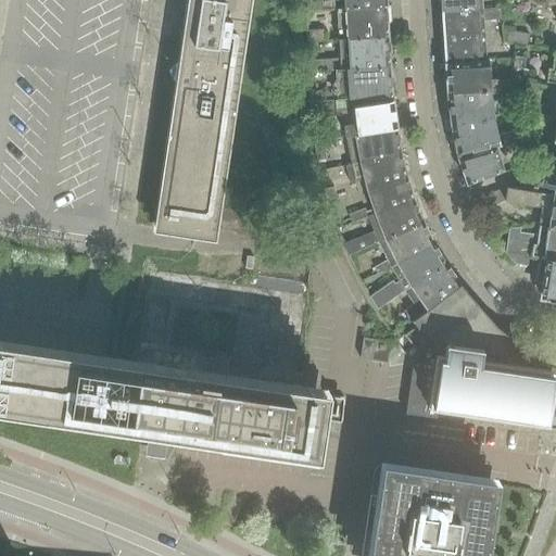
[(190,0),(156,228),(212,237),(247,0),(190,0)]
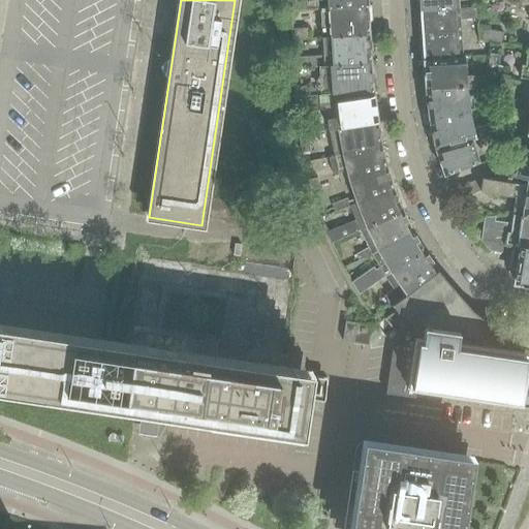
[(288,0),(289,9),(319,7),(367,5),(366,0),(288,0)]
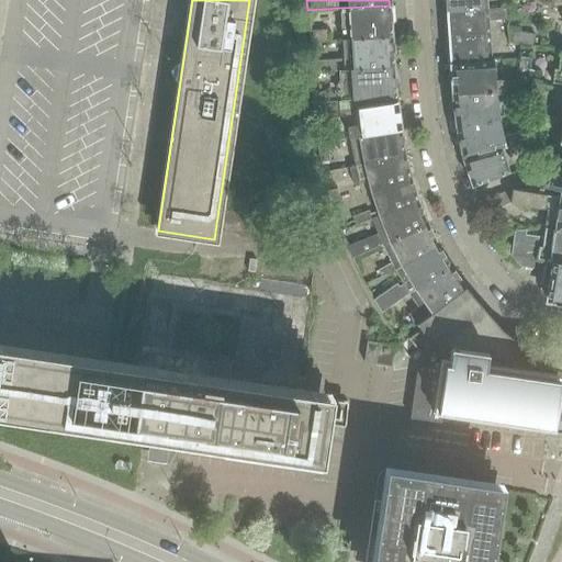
[(445,0),(446,11),(487,9),(486,0),(445,0)]
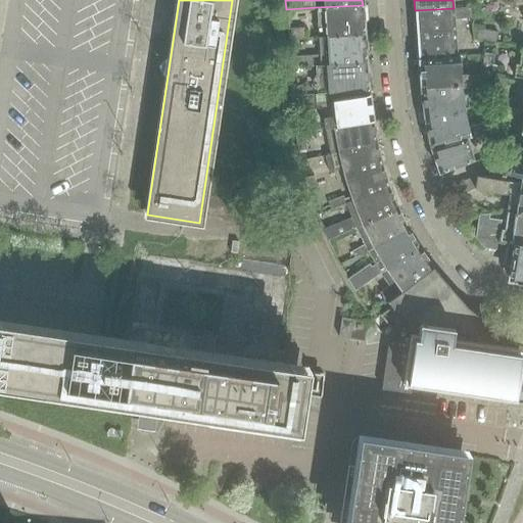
[(365,34),(363,5),(316,7),(318,36),(365,34)]
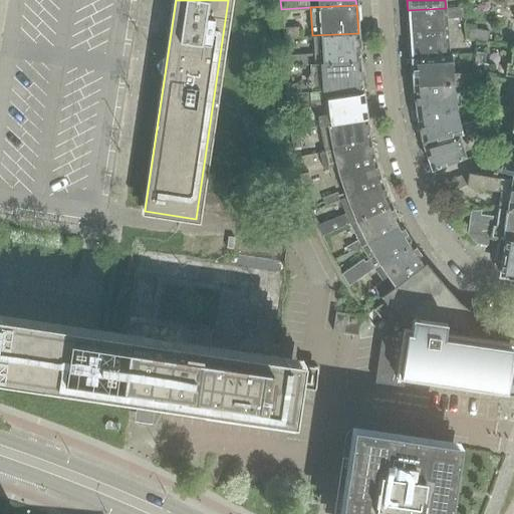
[(408,10),(410,34),(447,31),(447,19),(463,18),(462,8),(446,9),(446,8),(408,10)]
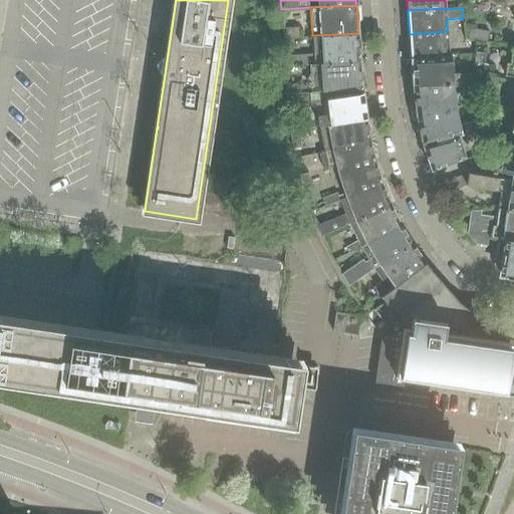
[(486,43),(488,32),(474,29),(475,26),(463,24),(464,39),(486,43)]
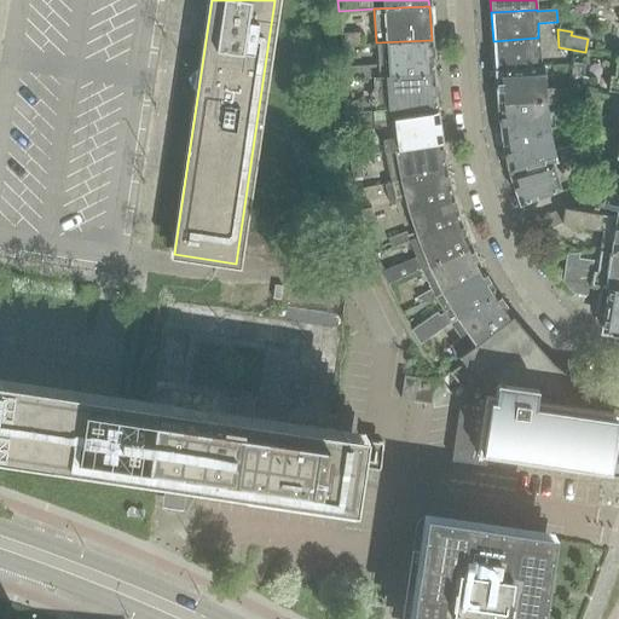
[(341,45),(360,44),(359,33),(340,34),(341,45)]
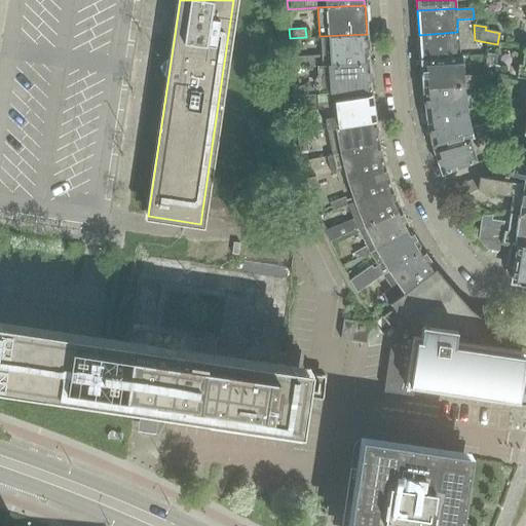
[(420,60),(430,59),(459,57),(457,32),(419,35),(420,60)]
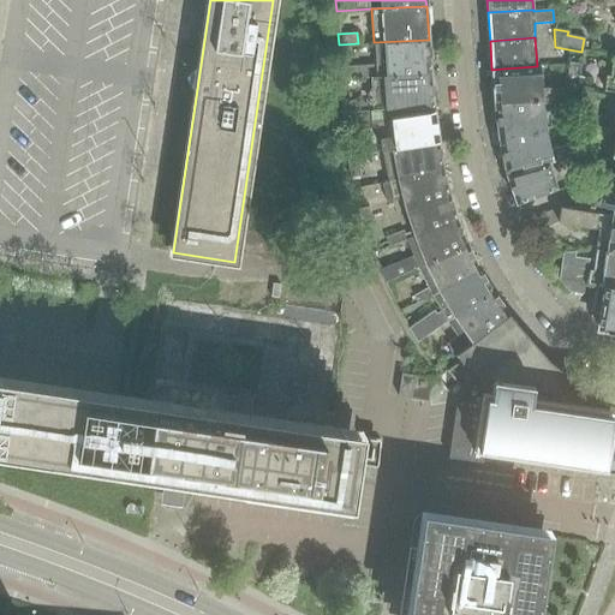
[(341,79),(372,77),(431,73),(429,40),(374,42),(376,65),(340,67),(341,79)]
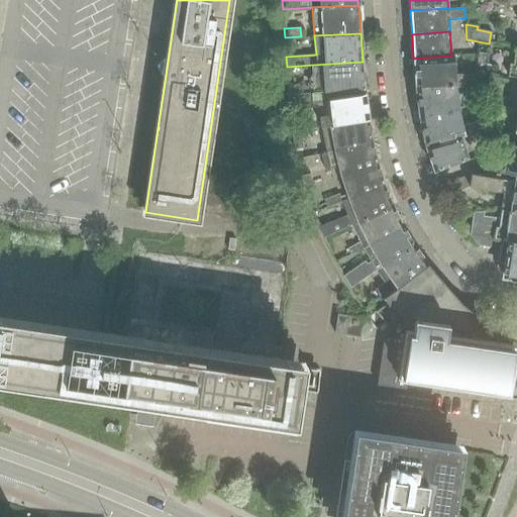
[(516,47),(515,47),(512,64),(509,64),(507,78),(516,79),(516,47)]
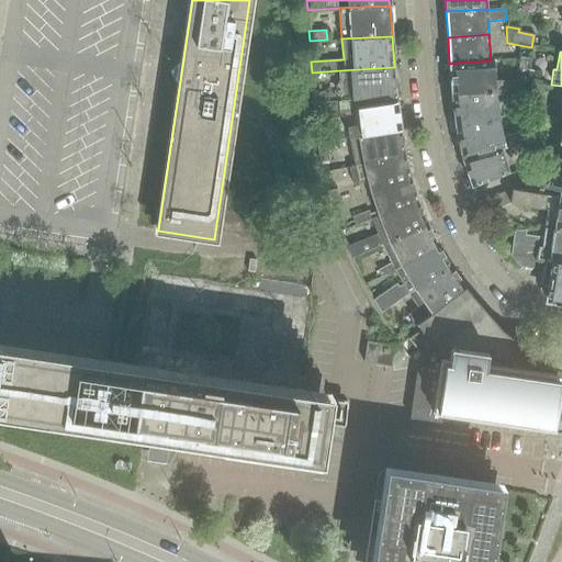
[(518,68),(529,69),(531,59),(520,57),(518,68)]
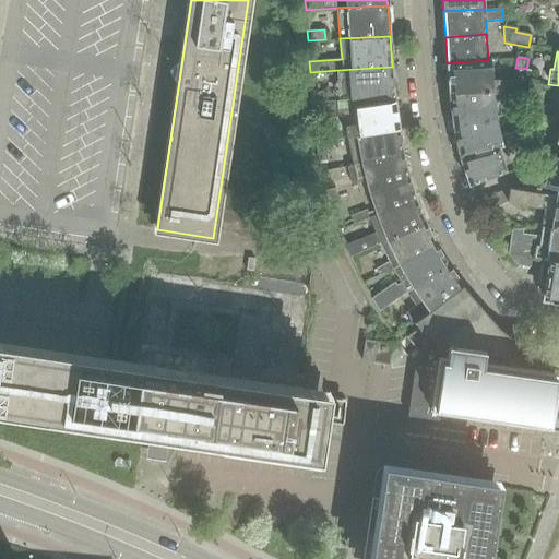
[(458,62),(447,63),(448,84),(449,94),(514,90),(514,79),(491,81),(490,60),(488,60),(458,62)]
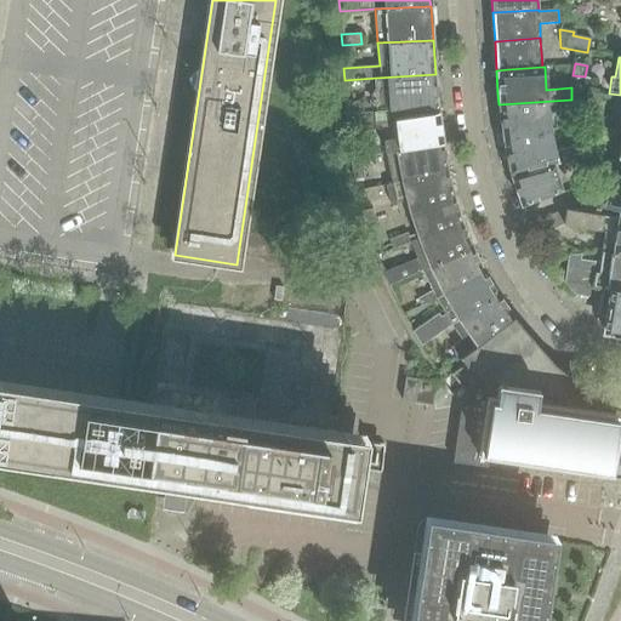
[(377,101),(346,102),(346,114),(398,109),(438,107),(436,74),(376,78),(377,101)]
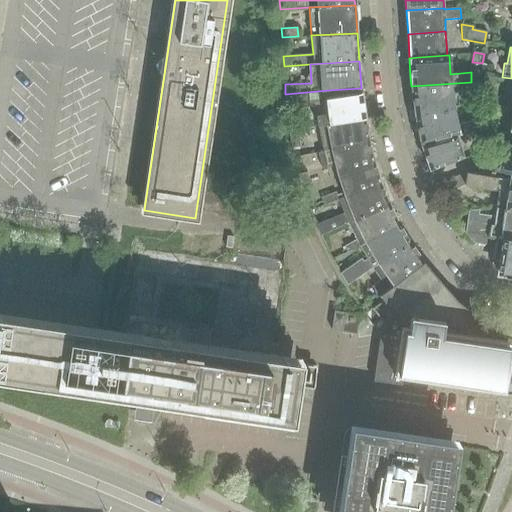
[(471,82),(411,86),(414,115),(454,108),(452,92),(472,90),(471,82)]
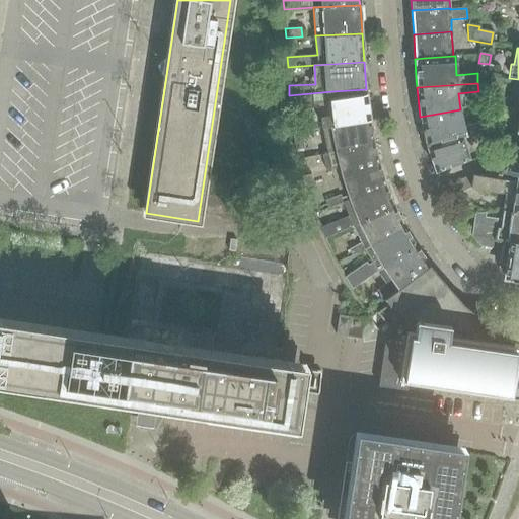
[(369,120),(366,94),(334,98),(332,91),(289,95),(290,109),(319,107),(321,127),(323,127),(369,120)]
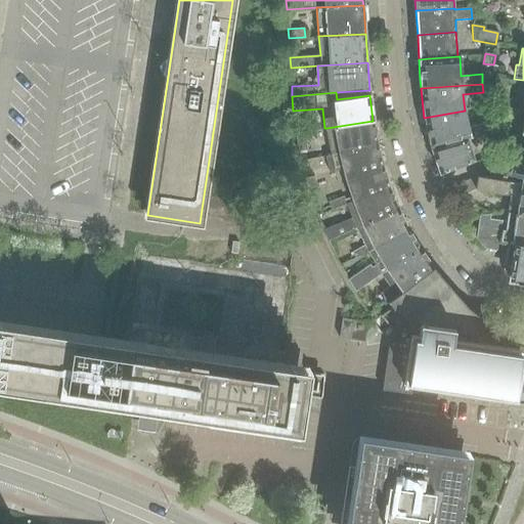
[(424,118),(431,147),(440,144),(467,137),(471,136),(489,132),(487,123),(468,127),(465,111),(424,118)]
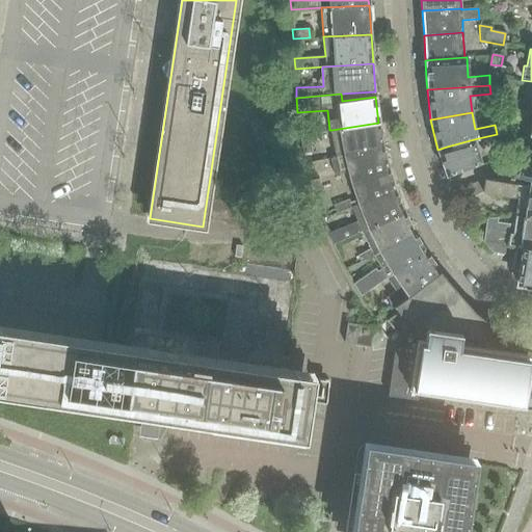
[(378,123),(331,130),(337,156),(383,147),(382,147),(382,145),(378,123)]
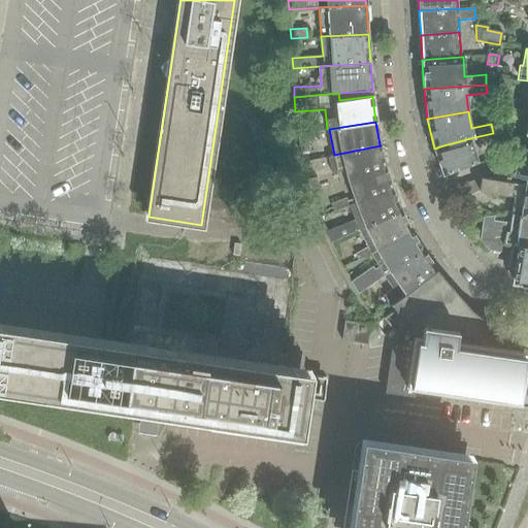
[(310,152),(307,133),(298,134),(301,153),(310,152)]
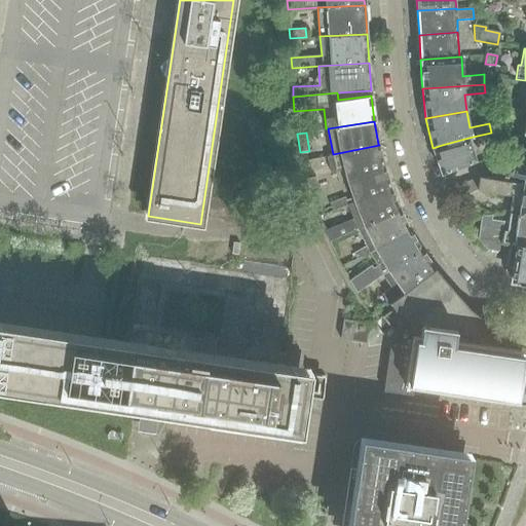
[(442,145),(433,148),(441,174),(451,171),(476,161),(472,147),(475,146),(473,137),(468,138),(442,145)]
